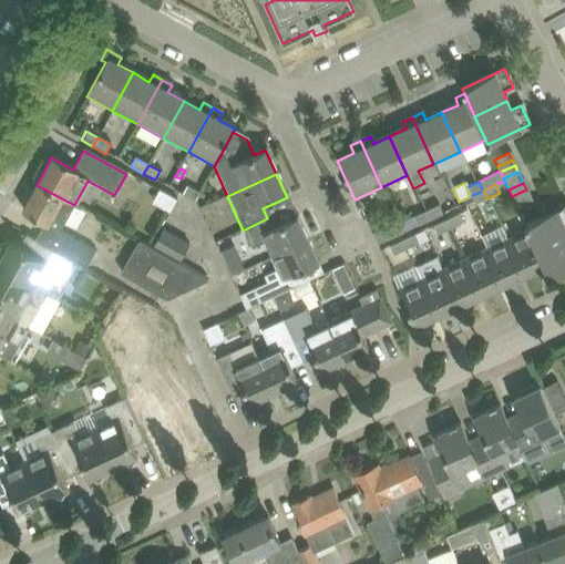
[(45,225),(37,242),(72,263),(84,269),(94,252),(59,232),(74,205),(37,185),(21,212),(45,225)]
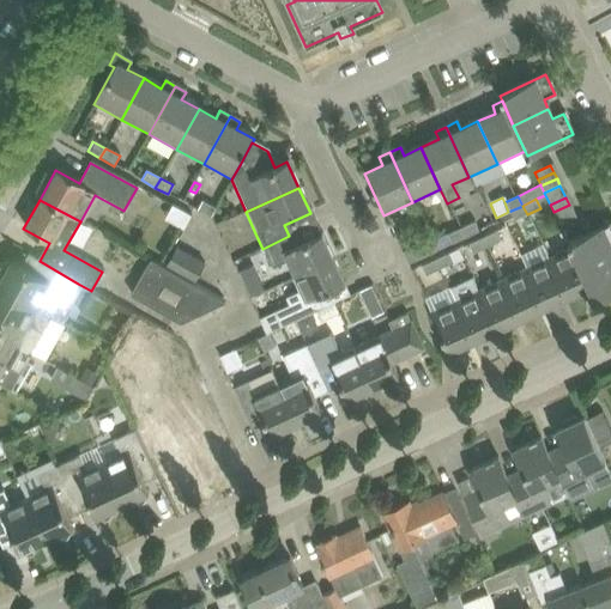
[(215,208),(201,201),(197,209),(211,217),(215,208)]
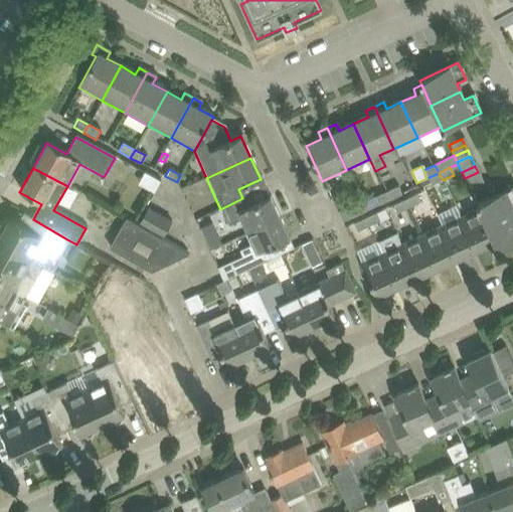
[(478,172),(465,178),(467,183),(480,177),(478,172)]
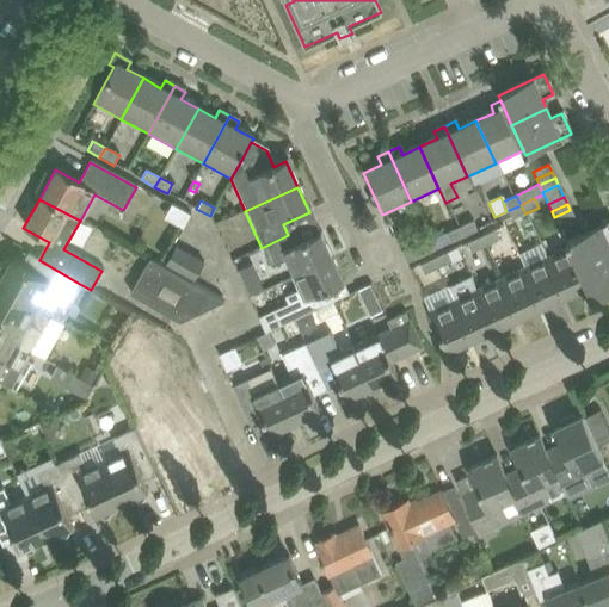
[(521,205),(506,211),(511,221),(526,214),(521,205)]
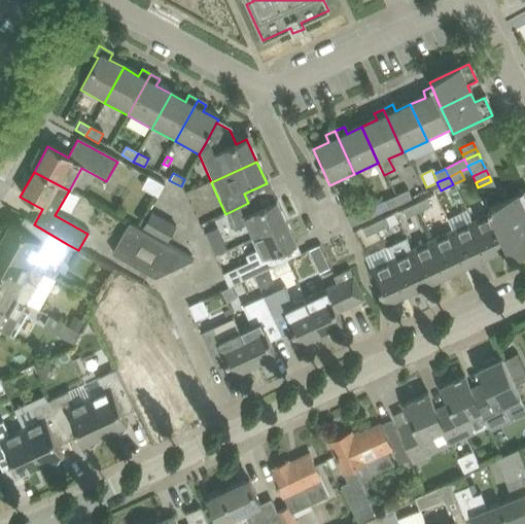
[(491,181),(478,187),(481,194),(494,187),(491,181)]
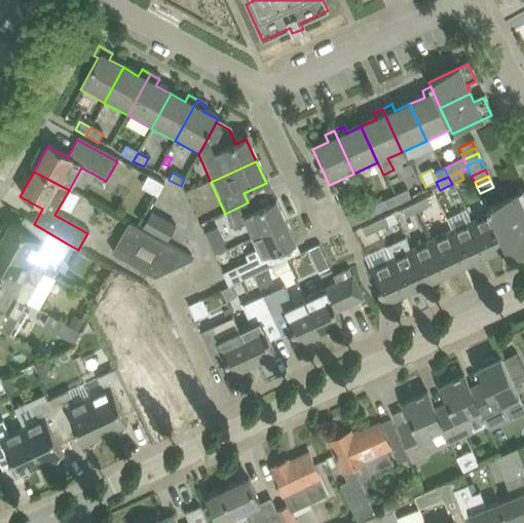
[(523,190),(486,209),(489,214),(498,234),(523,221),(523,190)]
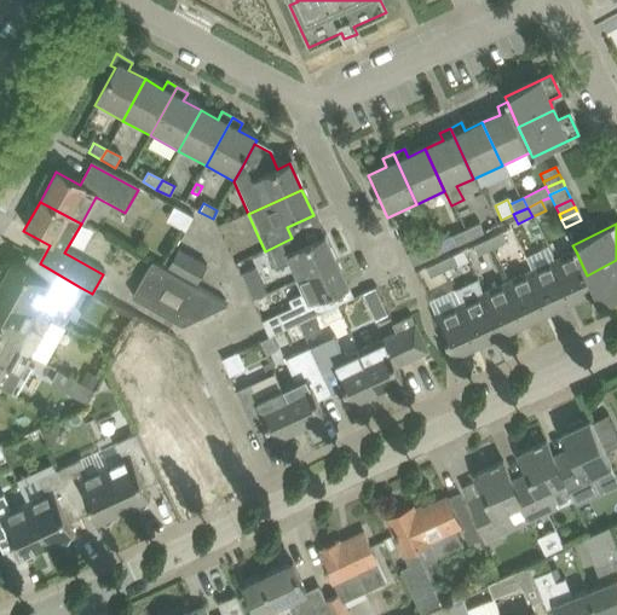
[(478,225),(463,231),(467,241),(483,233),(478,225)]
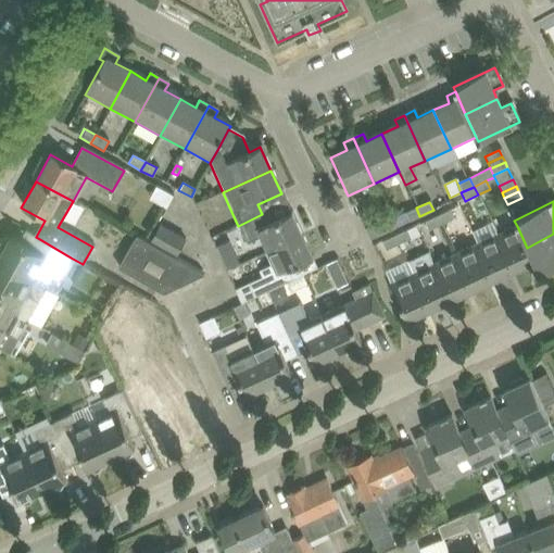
[(416,208),(404,213),(408,222),(419,216),(416,208)]
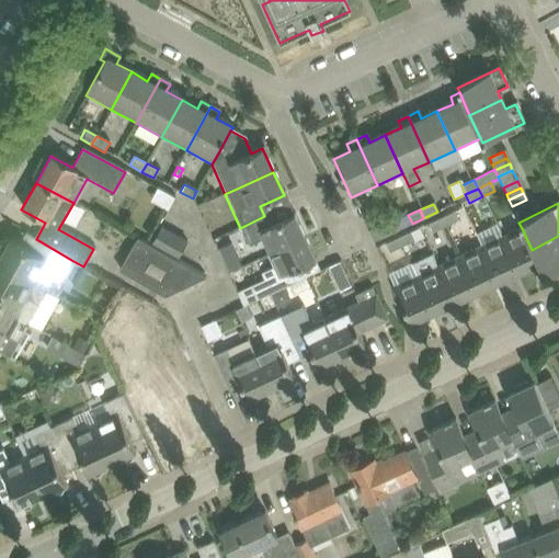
[(453,214),(440,219),(444,228),(457,223),(453,214)]
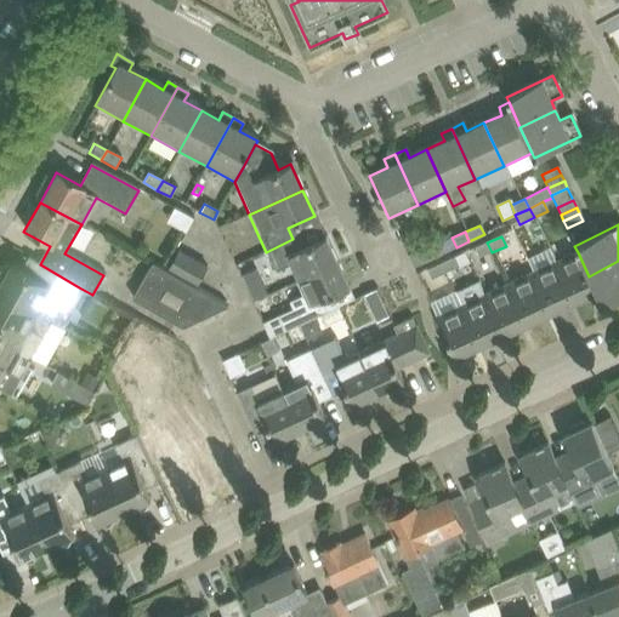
[(293,239),(266,252),(276,273),(289,267),(296,283),(336,264),(325,239),(297,251),(293,239)]
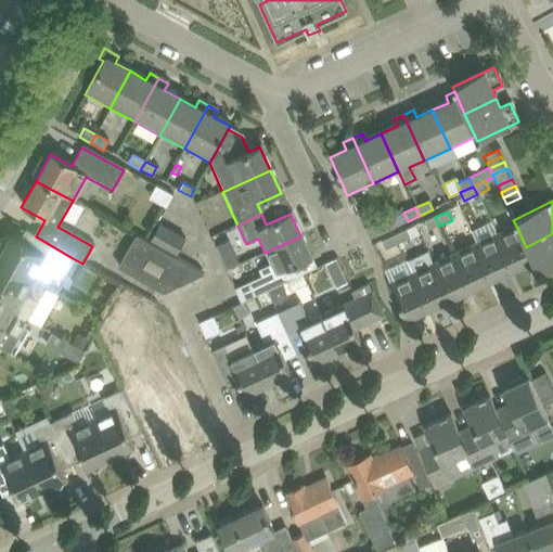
[(390,217),(363,230),(368,241),(395,229),(390,217)]
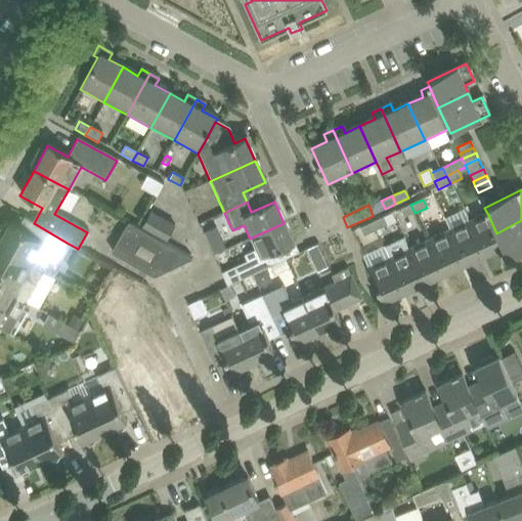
[(399,210),(403,218),(415,213),(410,205),(399,210)]
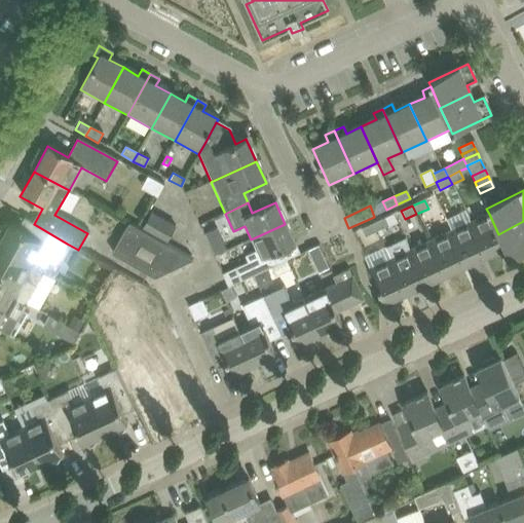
[(452,227),(470,221),(466,212),(448,219),(452,227)]
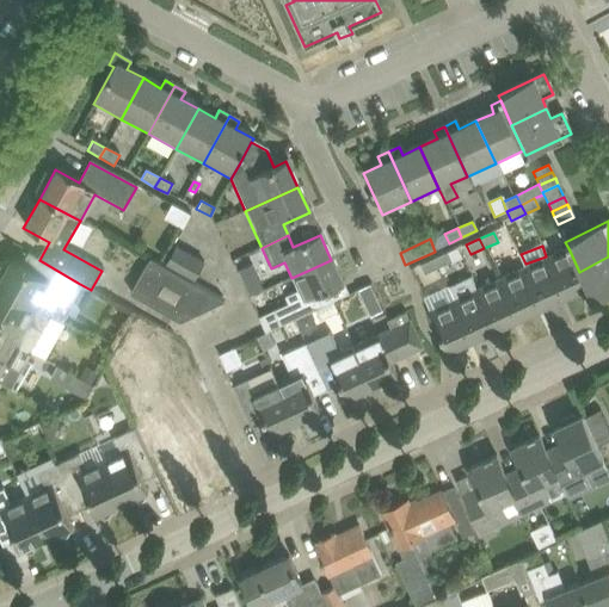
[(568,248),(545,259),(564,299),(588,289),(579,272),(568,248)]
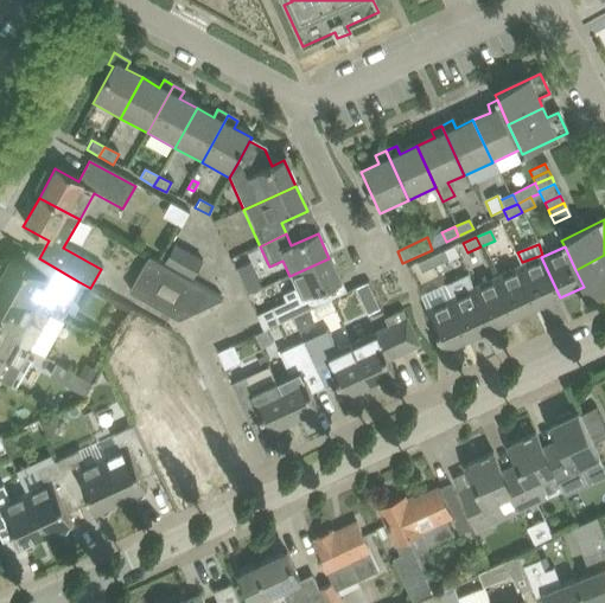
[(165,263),(192,278),(202,263),(173,248),(165,263)]
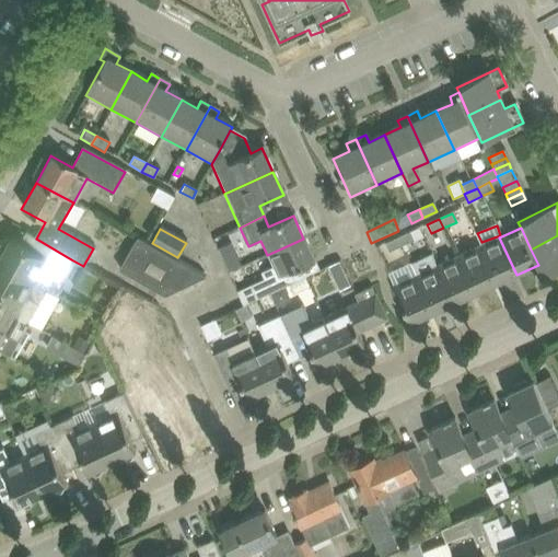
[(9,240),(0,255),(0,265),(46,292),(46,291),(57,297),(66,281),(60,278),(71,259),(36,239),(25,233),(18,245),(9,240)]
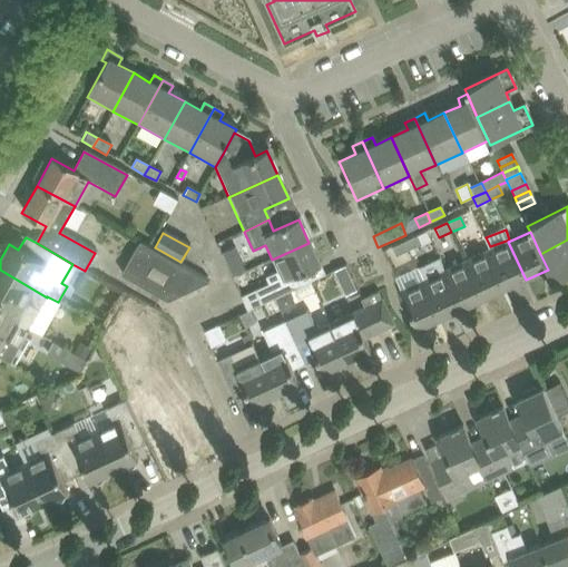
[(417,237),(403,243),(407,252),(420,246),(417,237)]
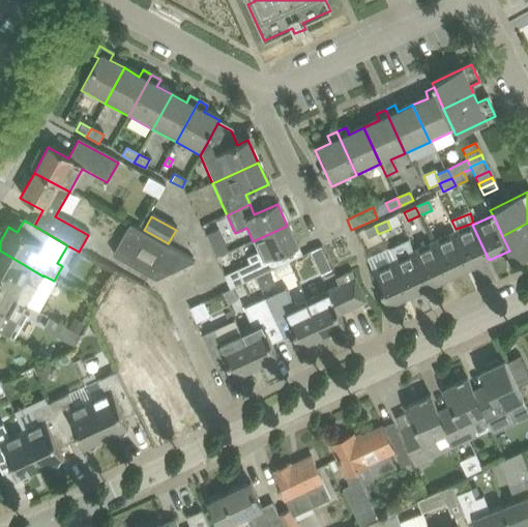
[(527,223),(502,236),(509,251),(515,262),(527,255),(527,223)]
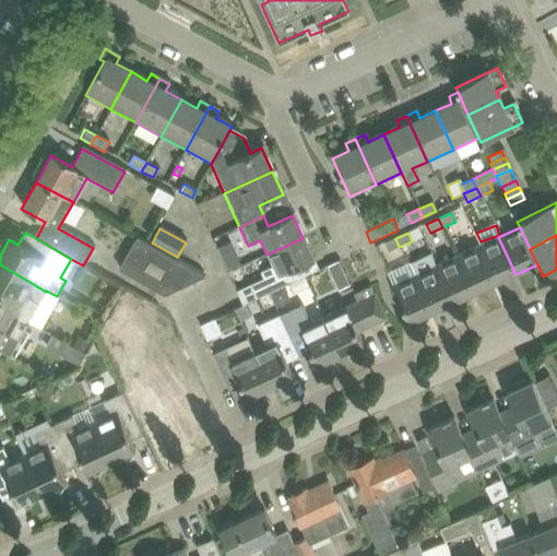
[(498,237),(477,247),(494,284),(516,274),(498,237)]
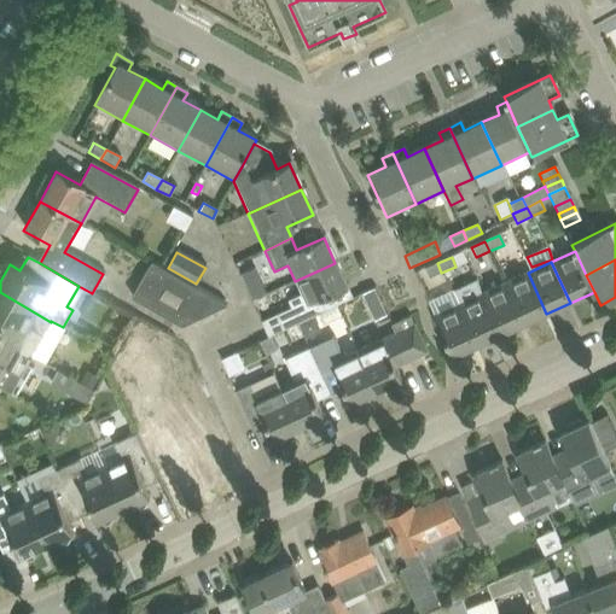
[(151,263),(131,299),(181,327),(226,307),(151,263)]
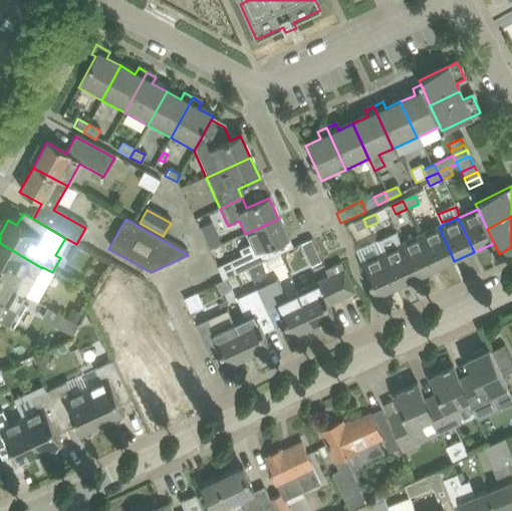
[(241,257),(216,269),(222,282),(270,260),(265,251),(288,240),(278,219),(245,234),(251,246),(239,251),(241,257)]
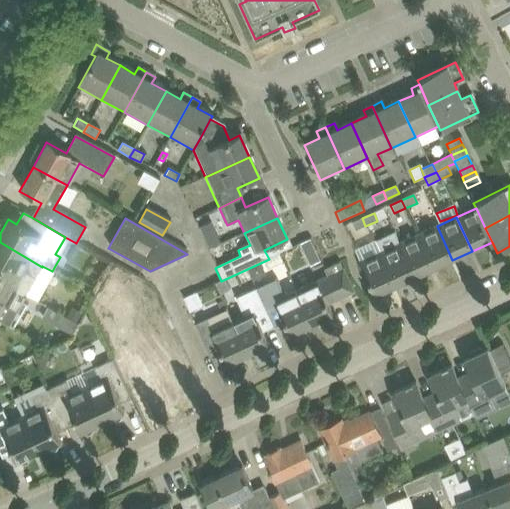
[(351,223),(354,231),(365,226),(362,218),(351,223)]
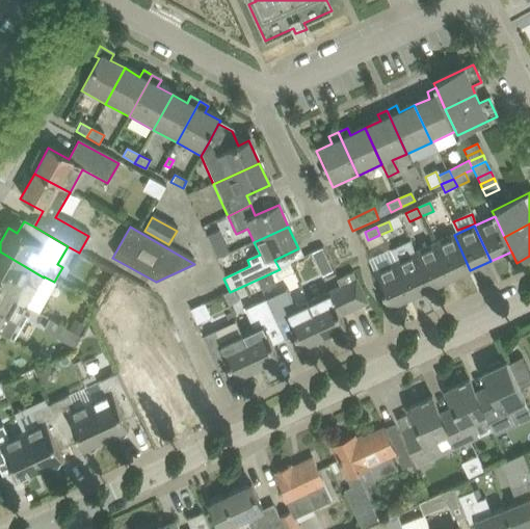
[(219,233),(206,239),(210,246),(222,241),(219,233)]
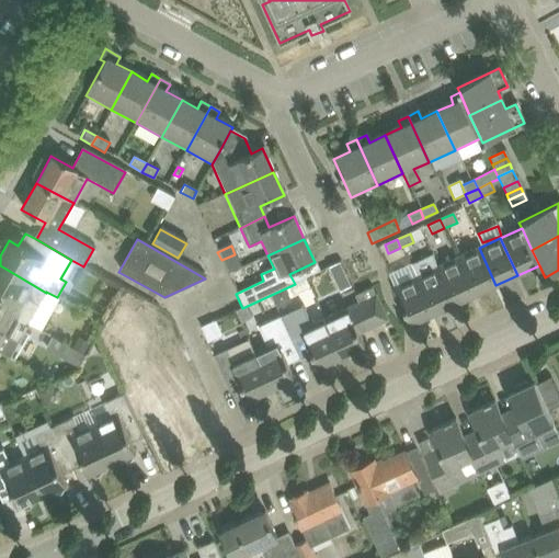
[(479,248),(457,258),(475,295),(495,285),(479,248)]
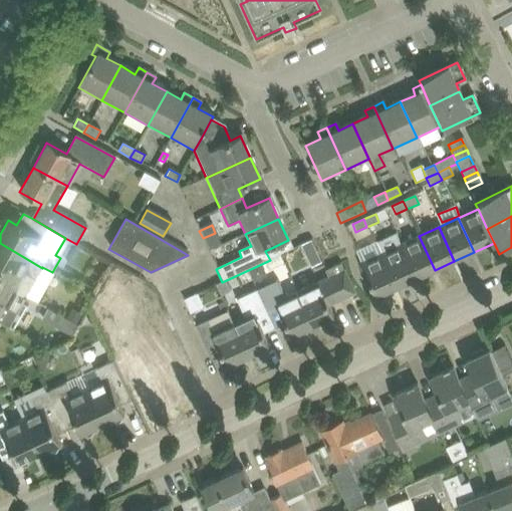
[(419,236),(400,246),(415,279),(435,270),(419,236)]
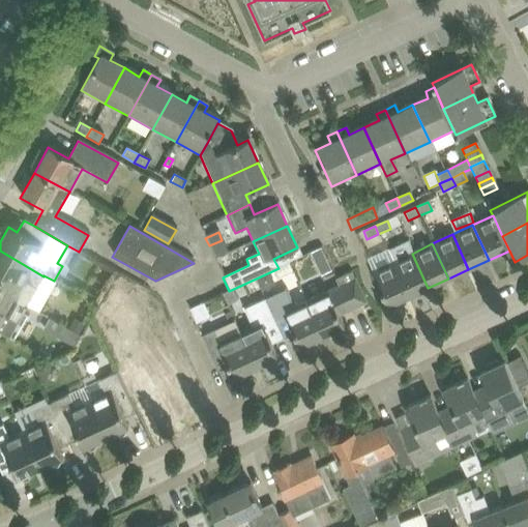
[(0,292),(26,308),(44,276),(0,251),(0,292)]
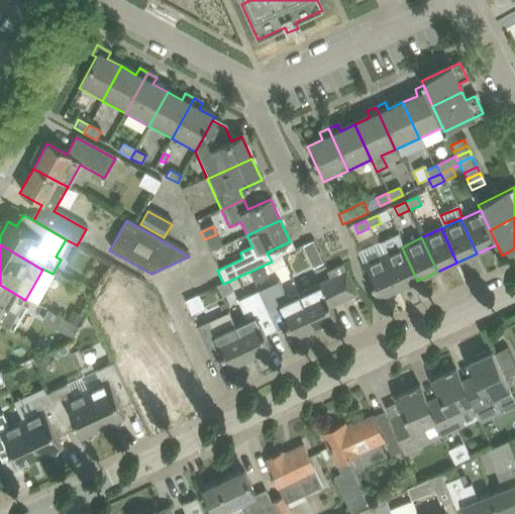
[(402,247),(382,257),(398,290),(417,281),(402,247)]
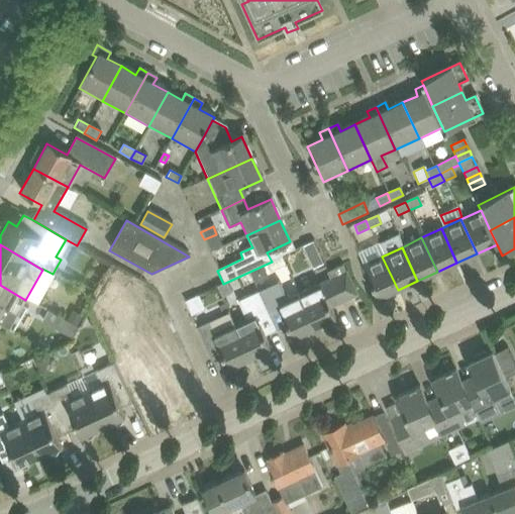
[(382,257),(381,257),(362,266),(378,299),(398,290),(382,257)]
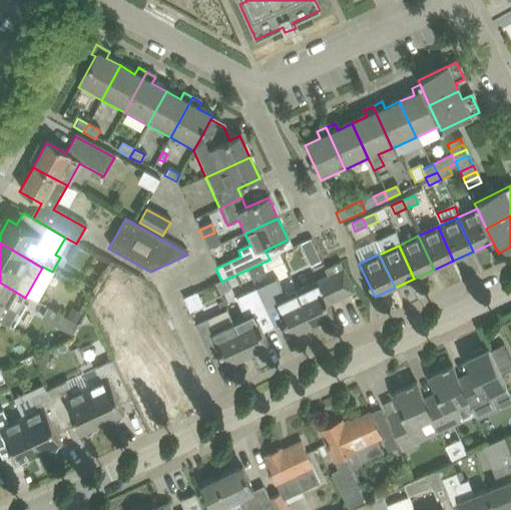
[(327,279),(296,293),(312,327),(333,317),(328,306),(353,294),(339,264),(324,271),(327,279)]
